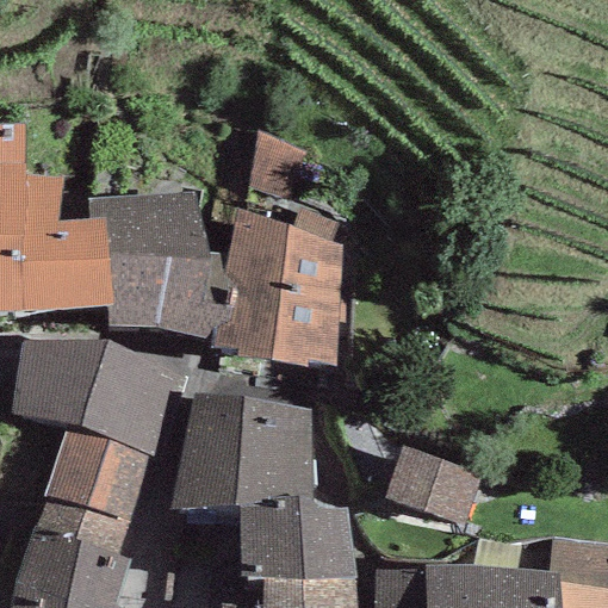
[(0,123),(0,310),(107,306),(113,305),(106,216),(90,217),(60,218),(62,177),(25,172),(25,124),(0,123)]
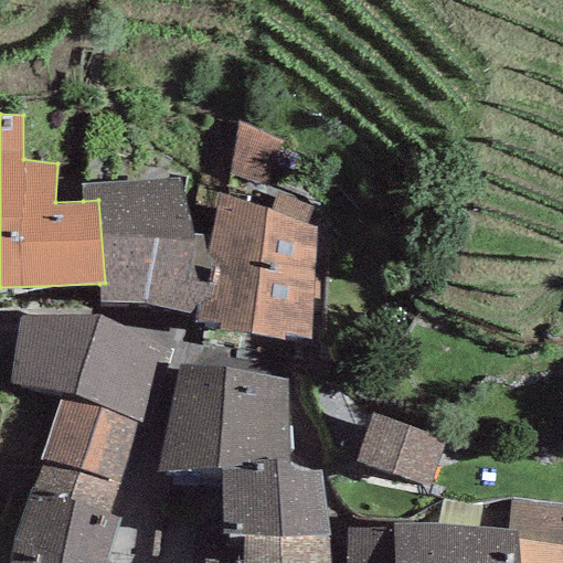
[(283,140),(240,119),(230,173),(272,183),(283,140)]
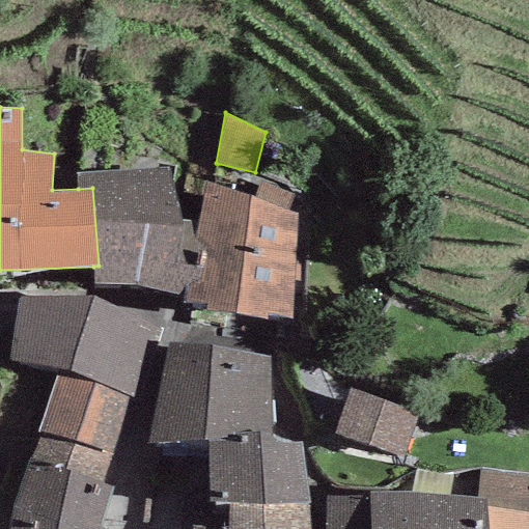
[(93,267),(94,283),(136,284),(187,295),(200,221),(182,218),(168,166),(78,171),(78,189),(92,188),(99,266),(93,267)]
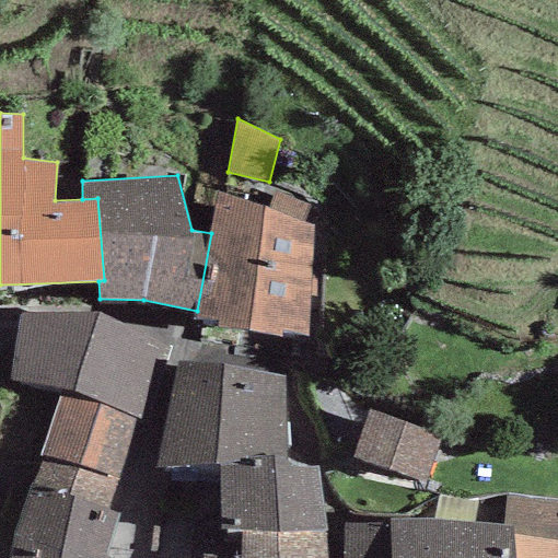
[(277,189),(270,208),(305,219),(311,204),(277,189)]
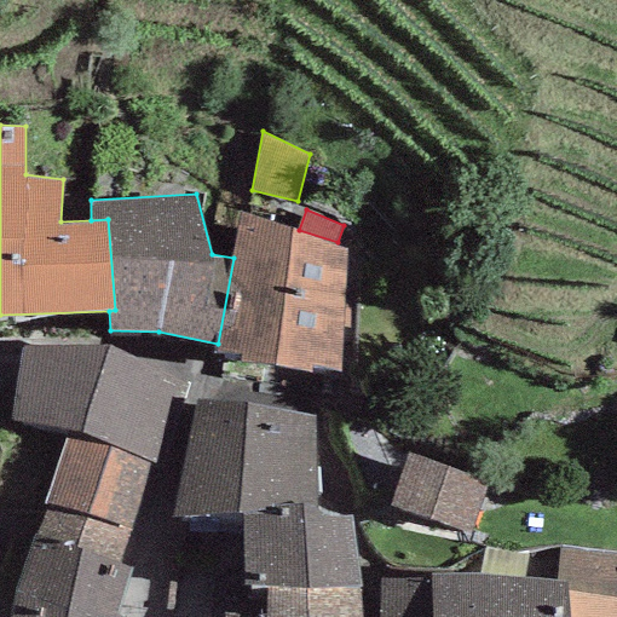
[(299,230),(242,213),(234,258),(218,344),(215,352),(242,353),(242,361),(311,372),(315,363),(341,369),(350,246),(338,242),(299,230)]
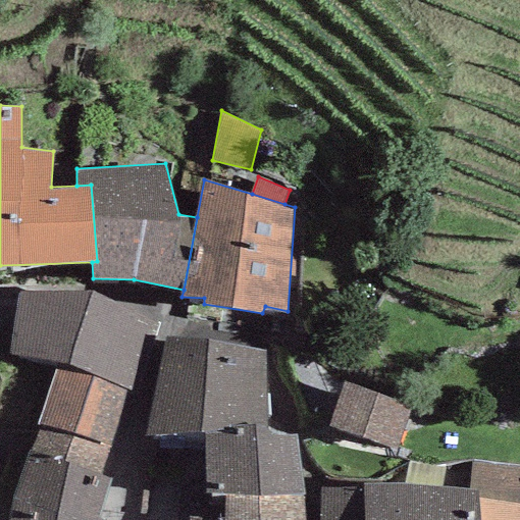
[(19,291),(11,352),(59,364),(132,388),(150,321),(92,291),(19,291)]
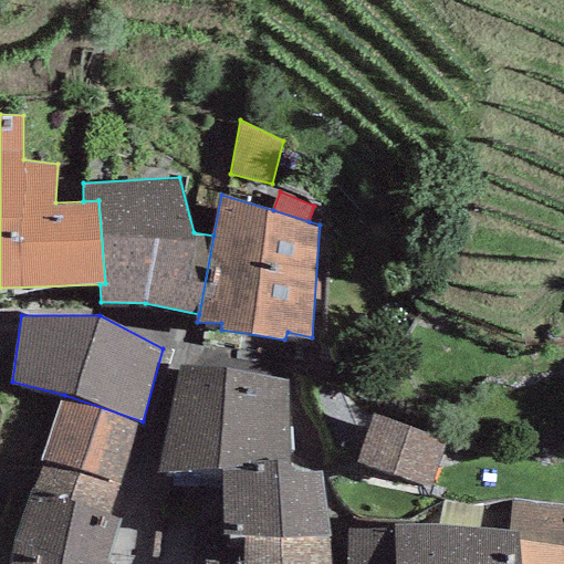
[(288,379),(181,363),(159,471),(222,468),(290,458),(288,379)]
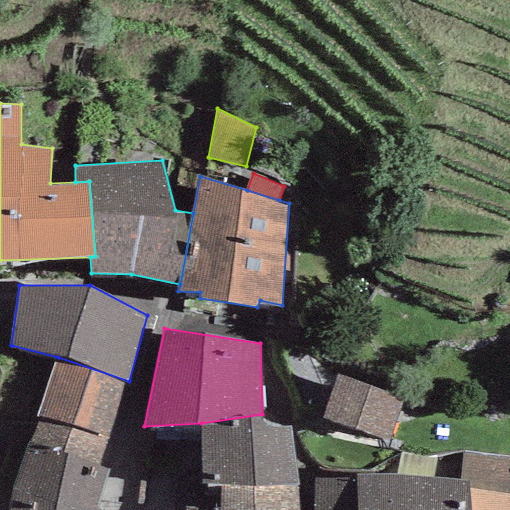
[(116,442),(129,381),(58,357),(36,417),(39,418),(116,442)]
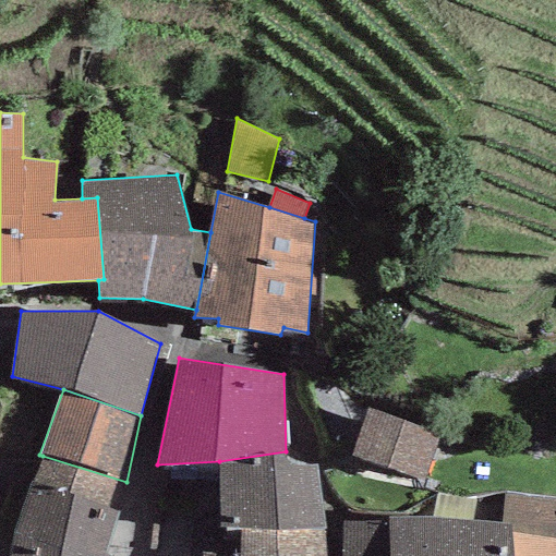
[(370,406),(353,456),(426,480),(443,430),(370,406)]
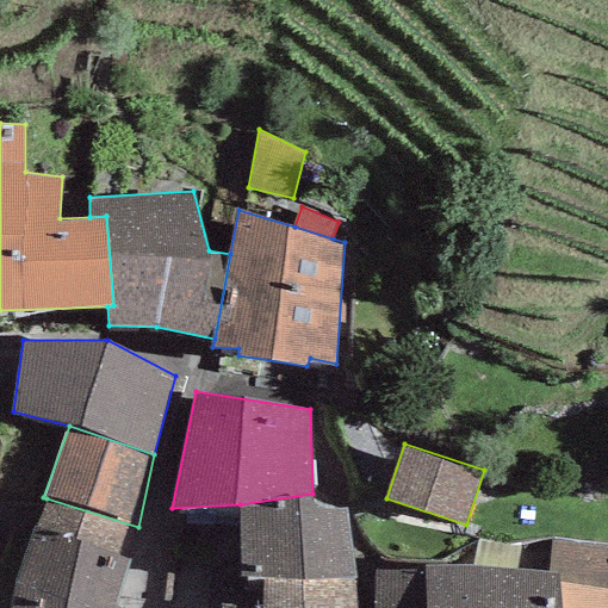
[(358,607),(357,575),(347,507),(315,506),(312,494),(240,504),(243,575),(267,579),(262,603),(262,607),(358,607)]
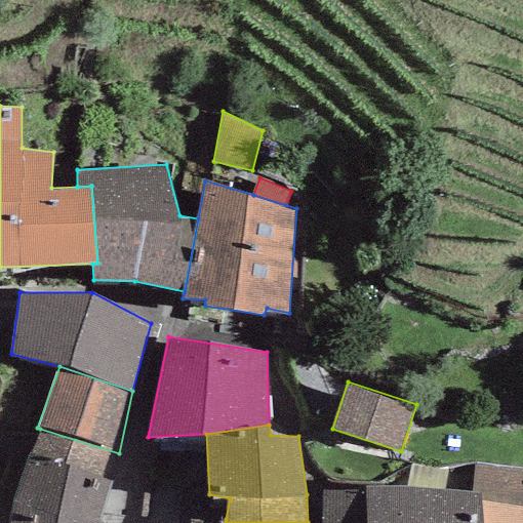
[(31,452),(111,480),(119,453),(40,429),(31,452)]
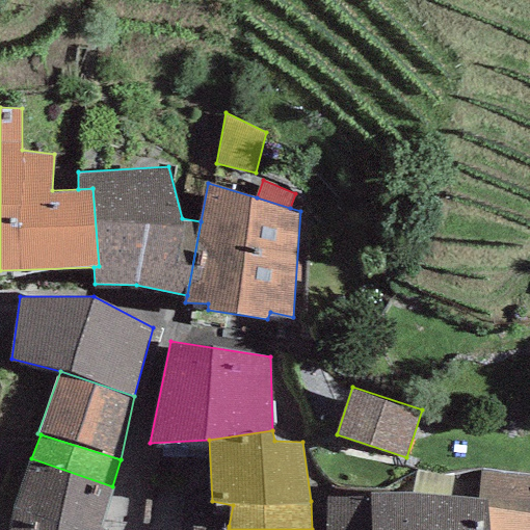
[(31,458),(12,529),(107,529),(108,529),(101,529),(112,486),(31,458)]
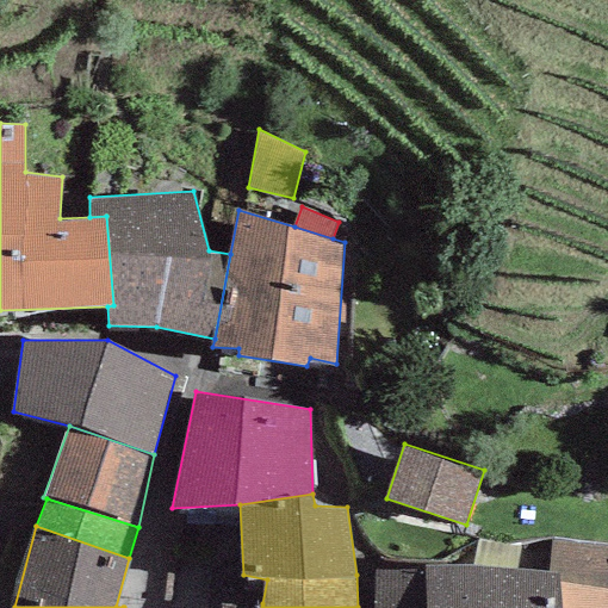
[(607,540),(557,537),(551,572),(559,572),(559,581),(607,588),(607,540)]
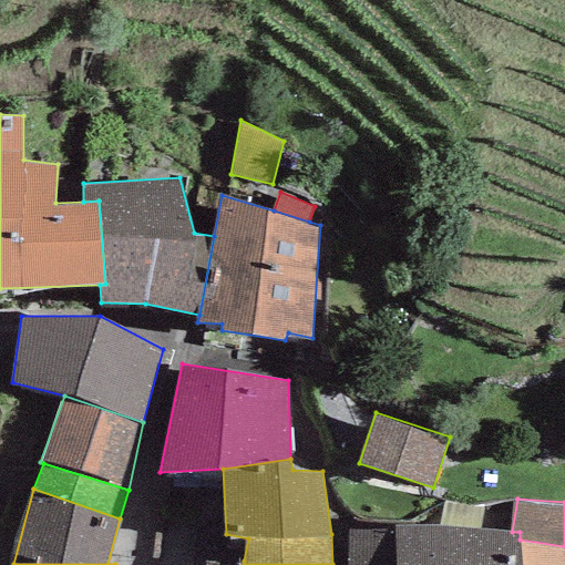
[(439,524),(394,525),(397,564),(522,564),(520,540),(520,532),(512,532),(439,524)]
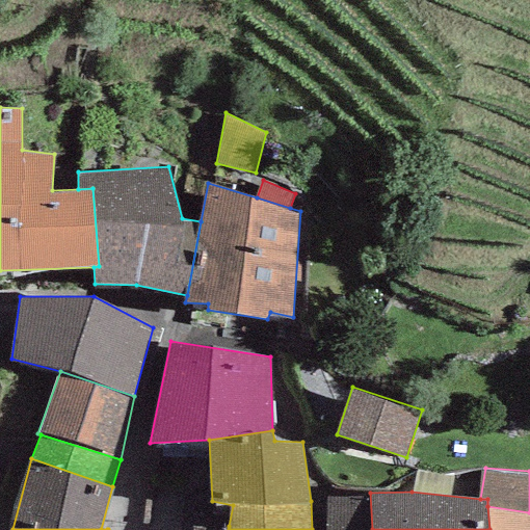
[(326,529),(372,529),(370,493),(328,496),(326,529)]
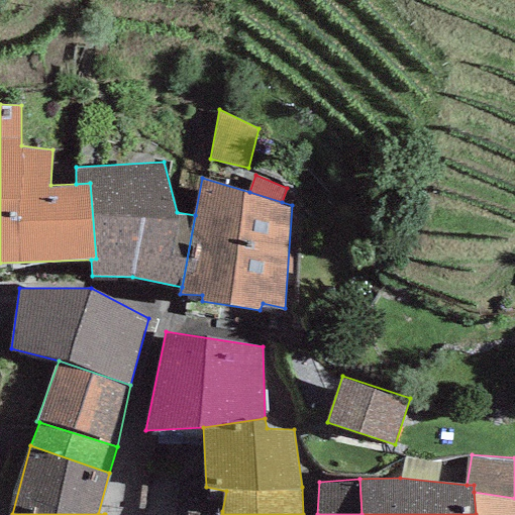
[(514,498),(474,492),(476,514),(514,514),(514,498)]
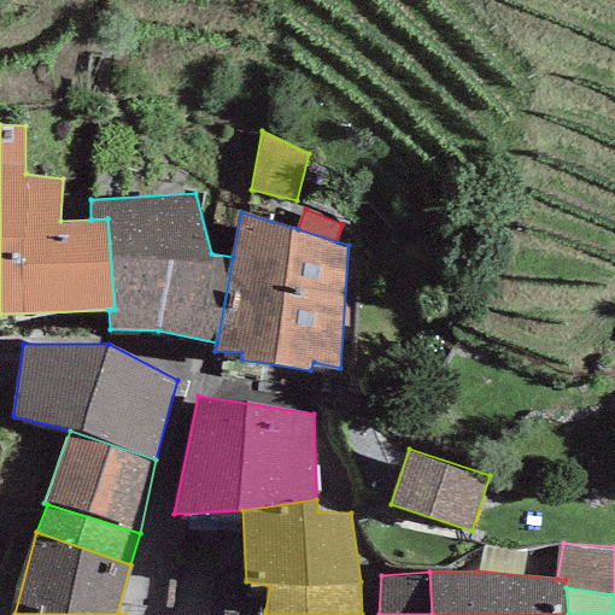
All buildings are outlined.
